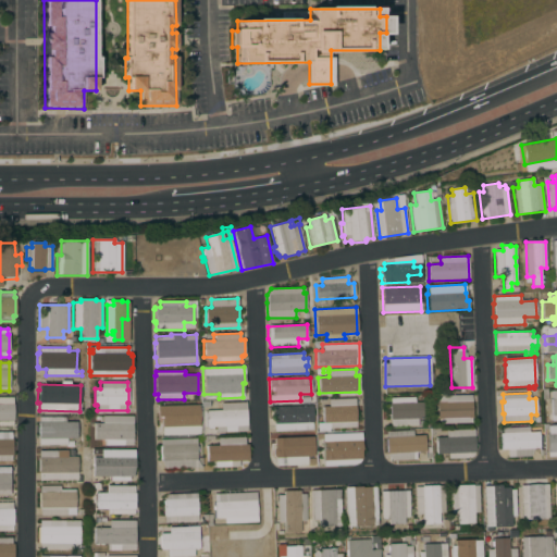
[(471,395),(472,415),(468,416),(468,423),(442,423),(442,418),(436,419),(436,403),(445,403),(445,395),(471,395)]
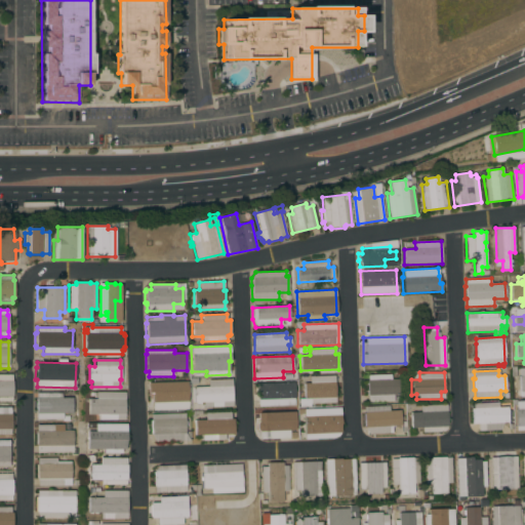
[(0,374),(11,374),(11,375),(15,375),(15,381),(12,381),(12,382),(13,382),(13,396),(11,396),(11,402),(0,402),(0,374)]
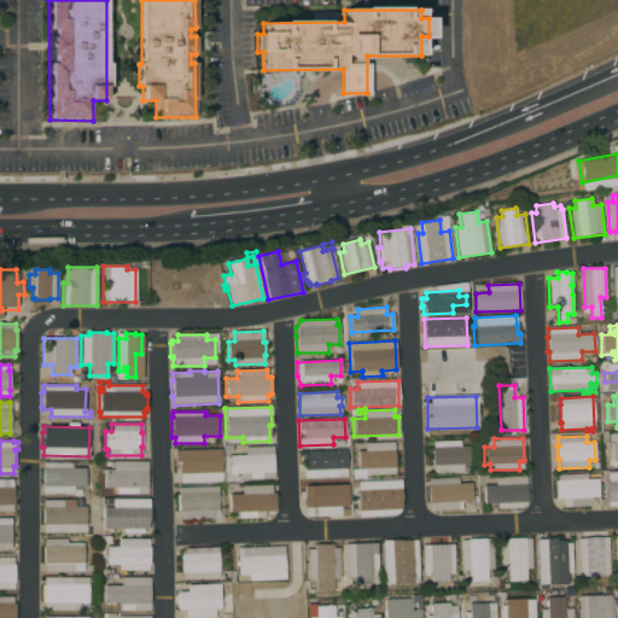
[(432,473),(432,448),(432,442),(460,441),(460,447),(468,445),(470,464),(462,465),(464,472),(432,473)]
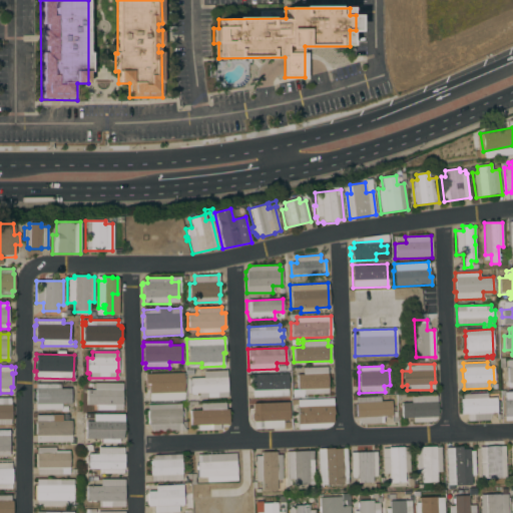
[(327,367),(328,394),(303,394),(303,389),(297,390),(297,375),(303,374),(302,368),(327,367)]
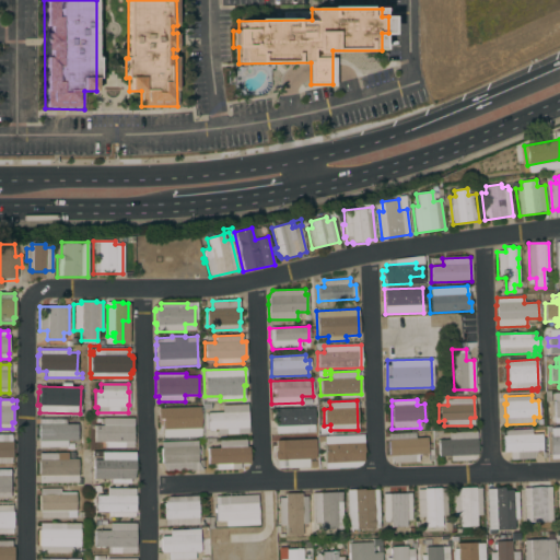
[(217,434),(217,429),(207,429),(206,413),(222,412),(221,405),(247,405),(248,433),(217,434)]
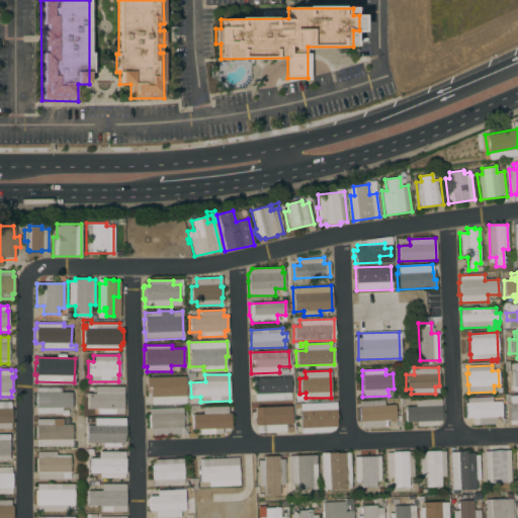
[(170,376),(170,382),(181,381),(181,401),(186,400),(186,405),(182,405),(182,404),(152,405),(151,396),(150,396),(150,384),(151,384),(151,377),(170,376)]
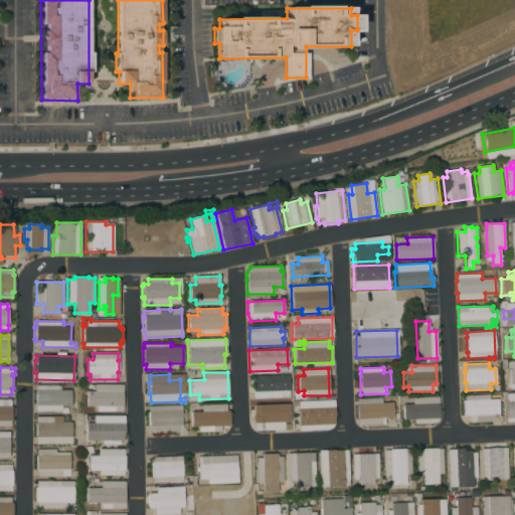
[(253,392),(252,392),(252,376),(289,375),(289,390),(289,397),(253,398),(253,392)]
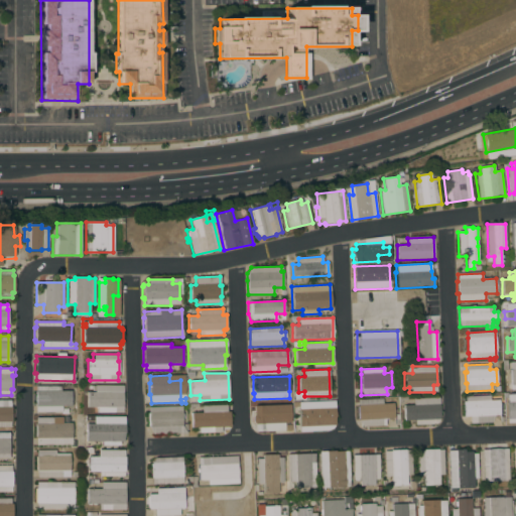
[(96,413),(96,407),(87,407),(87,392),(93,392),(93,389),(88,389),(88,386),(95,386),(95,385),(122,385),(122,394),(123,394),(123,405),(123,412),(96,413)]
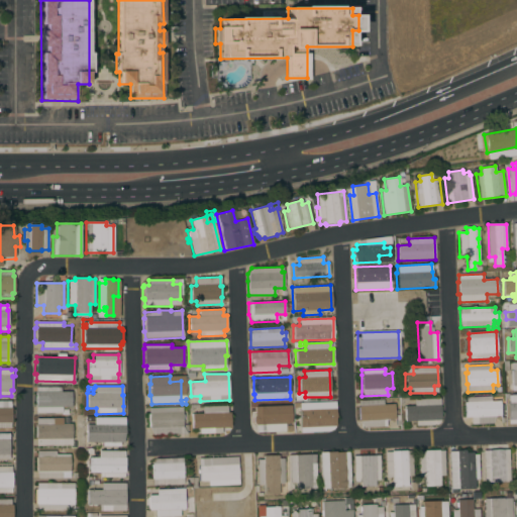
[(35,387),(61,387),(61,392),(72,392),(72,406),(62,407),(62,409),(69,409),(69,414),(62,414),(62,412),(35,413),(35,387)]
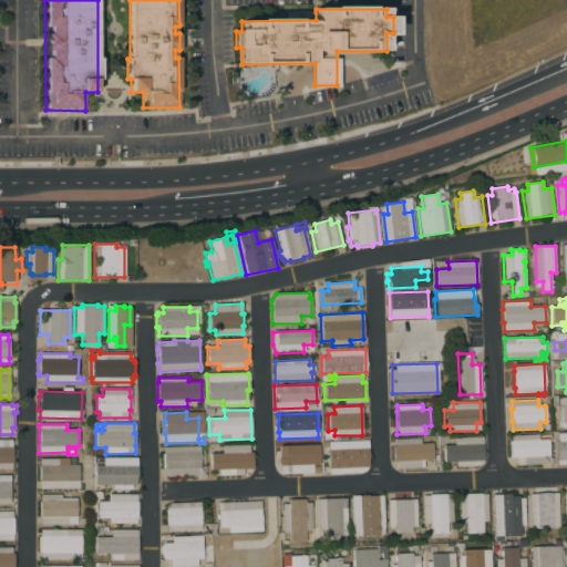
[(566,464),(557,465),(556,442),(557,442),(557,437),(553,437),(553,432),(558,432),(558,434),(566,433),(566,464)]
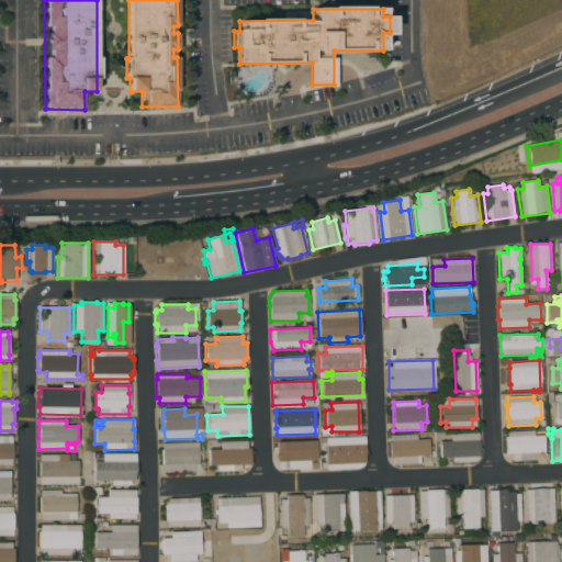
[(536,460),(513,461),(512,452),(505,453),(504,438),(506,437),(506,431),(532,430),(534,436),(543,436),(543,451),(539,452),(536,460)]
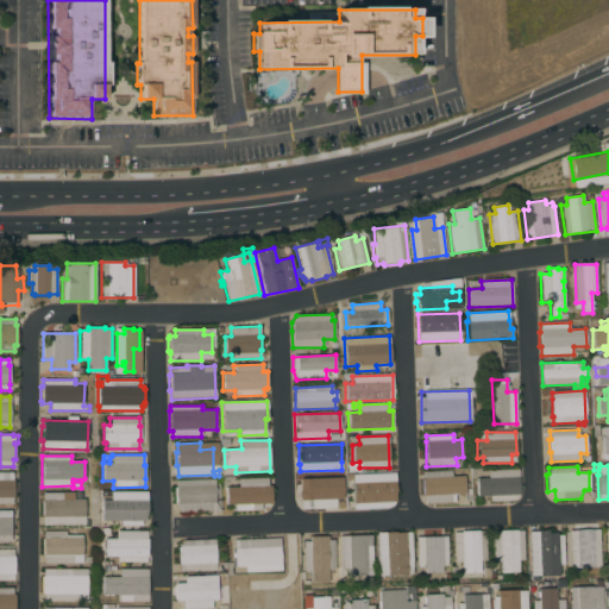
[(518,469),(518,479),(520,479),(520,491),(519,491),(519,495),(515,501),(490,502),(490,495),(477,496),(476,478),(488,478),(488,470),(518,469)]
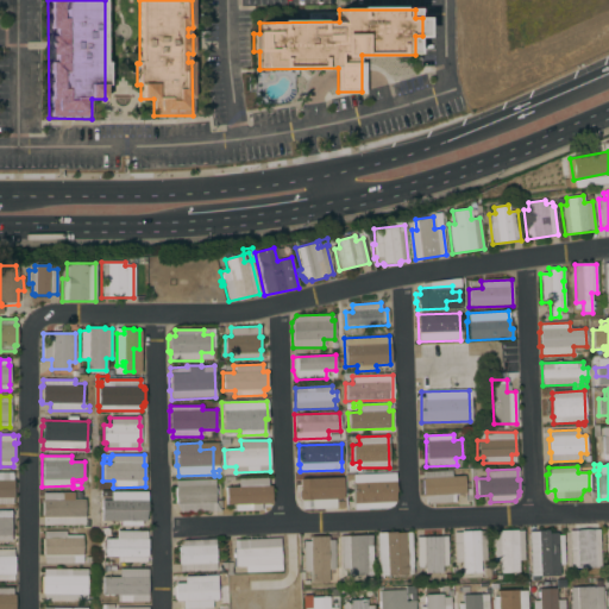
[(428,503),(424,496),(424,495),(422,495),(421,479),(422,479),(422,472),(451,470),(451,477),(464,476),(465,494),(454,494),(454,502),(428,503)]
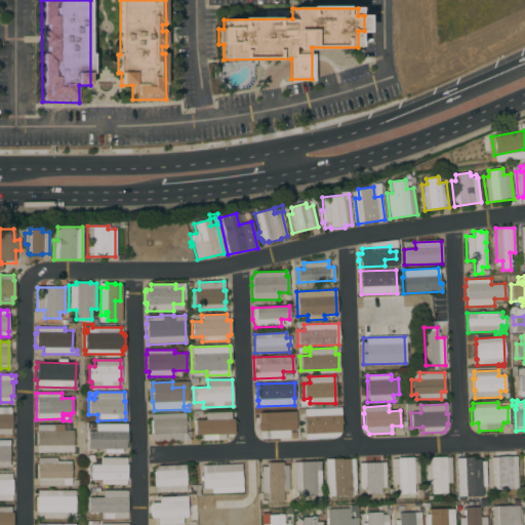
[(0,435),(0,407),(10,407),(10,414),(11,414),(11,415),(12,415),(12,428),(11,428),(11,430),(10,430),(11,435),(0,435)]
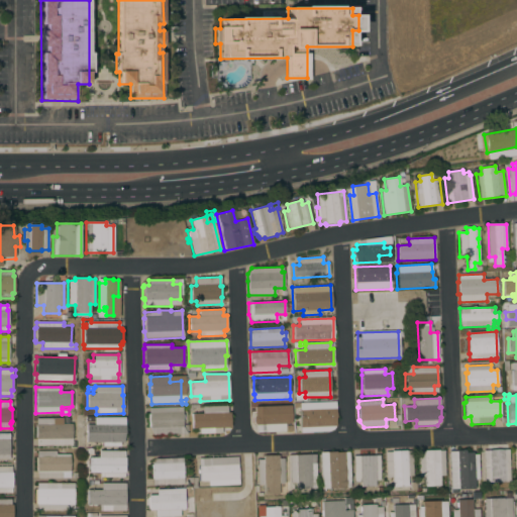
[(336,417),(335,417),(335,426),(334,426),(333,429),(328,431),(300,432),(299,403),(335,401),(336,417)]
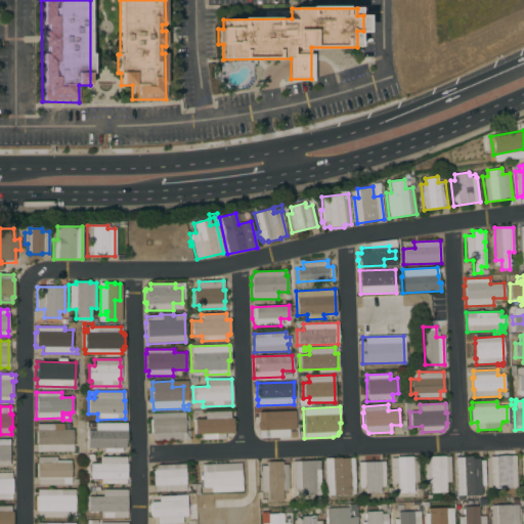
[(259,411),(291,410),(292,430),(286,436),(267,437),(260,430),(259,411)]
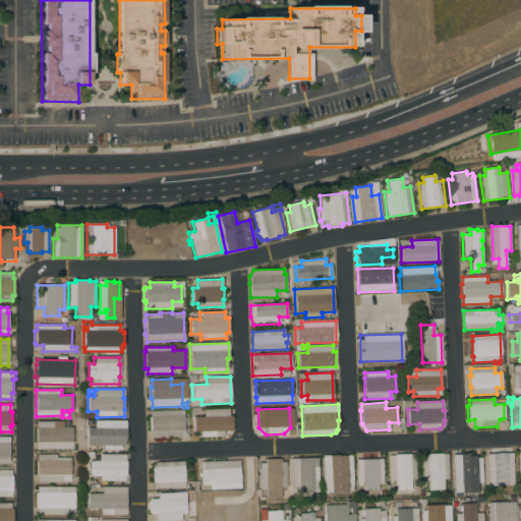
[(228,409),(229,416),(232,416),(232,430),(223,430),(223,437),(197,438),(197,431),(193,431),(192,417),(204,416),(204,410),(228,409)]
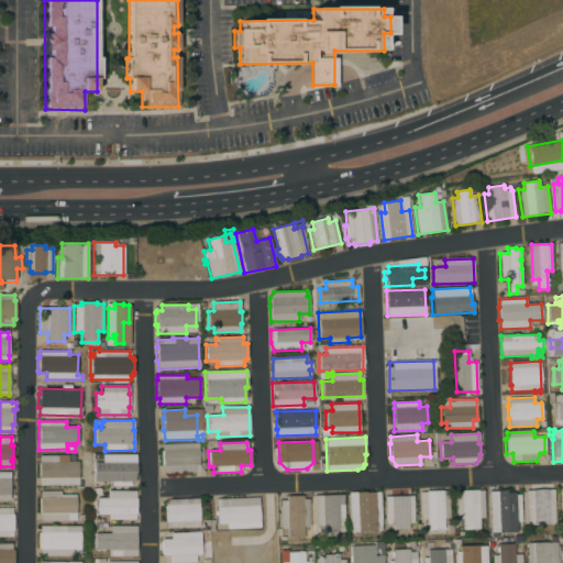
[(167,474),(163,465),(163,464),(162,464),(161,451),(163,451),(162,444),(198,443),(199,464),(200,467),(200,463),(203,463),(205,470),(202,470),(203,473),(167,474)]
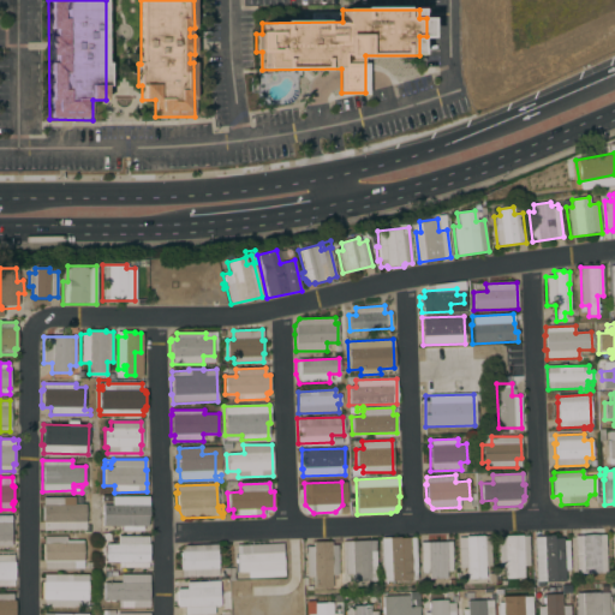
[(43,520),(42,520),(42,506),(43,506),(43,497),(63,497),(73,496),(75,505),(85,503),(85,526),(90,526),(90,532),(85,532),(85,530),(43,530),(43,520)]
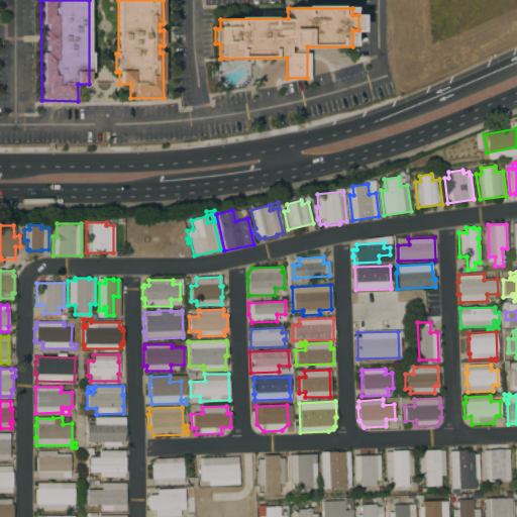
[(125,417),(125,433),(124,433),(123,442),(119,442),(119,446),(102,446),(102,442),(86,442),(86,424),(94,425),(94,417),(125,417)]
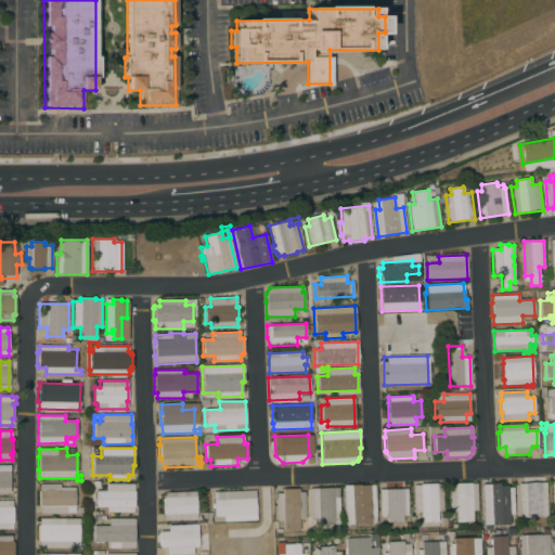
[(0,493),(0,465),(10,465),(10,493),(0,493)]
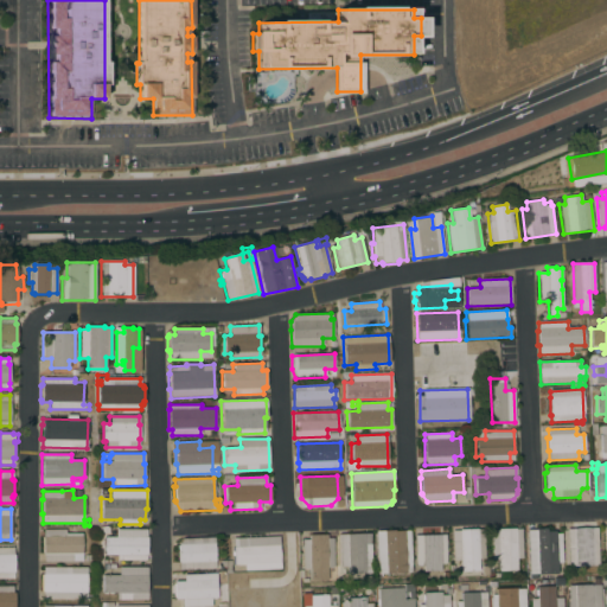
[(116,560),(116,555),(104,555),(104,537),(115,537),(115,532),(109,532),(101,532),(101,526),(115,526),(115,529),(146,529),(146,536),(147,536),(147,540),(148,540),(148,553),(147,553),(147,555),(146,555),(146,560),(116,560)]
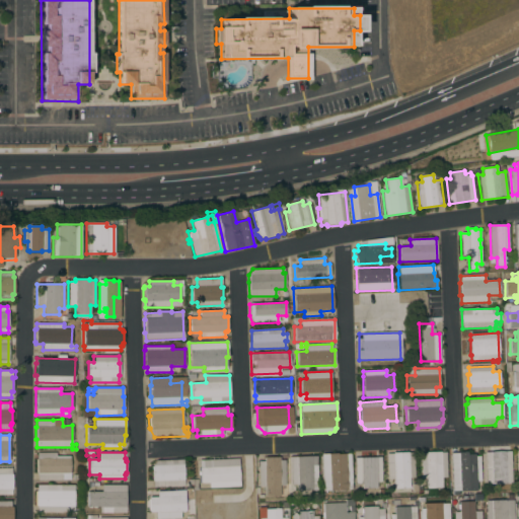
[(426,453),(426,452),(440,451),(440,452),(446,452),(447,477),(442,477),(442,488),(427,489),(427,478),(420,478),(419,453),(426,453)]
